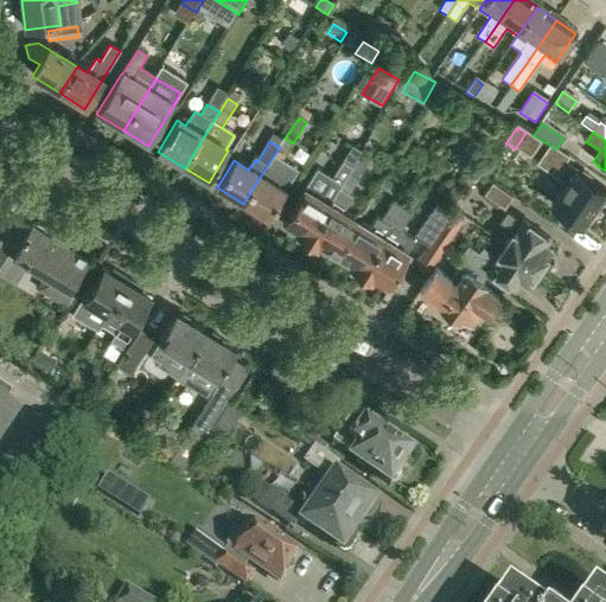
[(567,158),(555,149),(550,146),(537,165),(566,185),(550,207),(580,228),(582,223),(587,226),(597,212),(592,210),(605,192),(563,164),(567,158)]
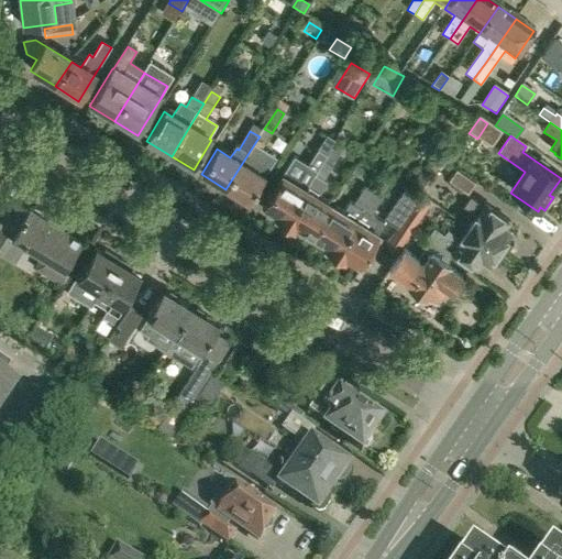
[(248,204),(264,178),(275,160),(261,151),(264,145),(256,141),(226,189),(248,204)]
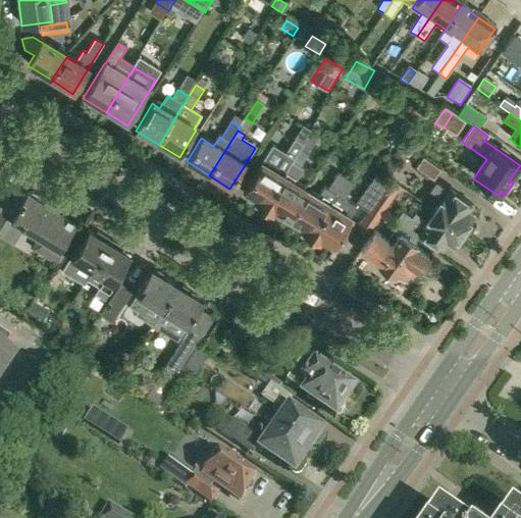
[(287,171),(299,151),(302,145),(294,140),(285,154),(272,146),(244,192),(266,206),(288,171),(287,171)]
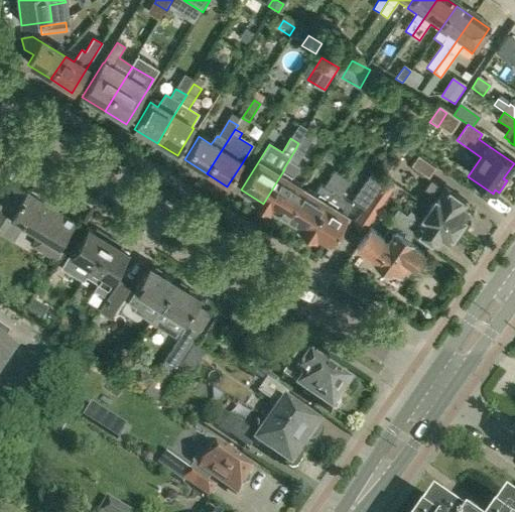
[(283,169),(284,169),(263,204),(286,219),(306,186),(293,178),(299,168),(296,166),(303,154),(295,149),(283,169)]
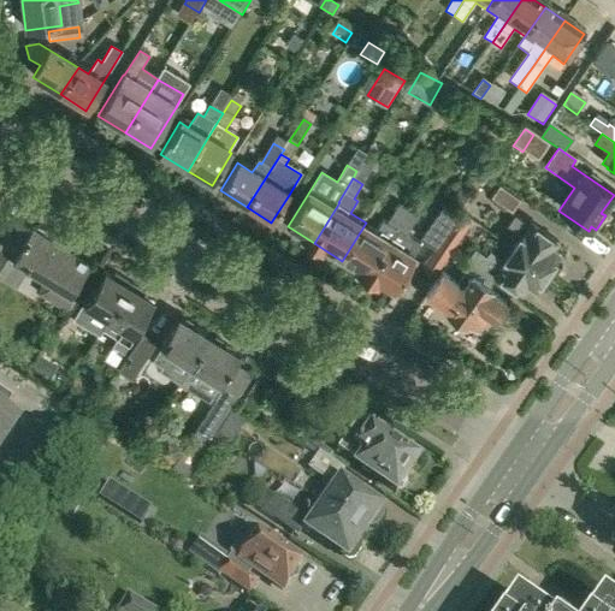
[(522,203),(501,189),(491,202),(513,218),(522,203)]
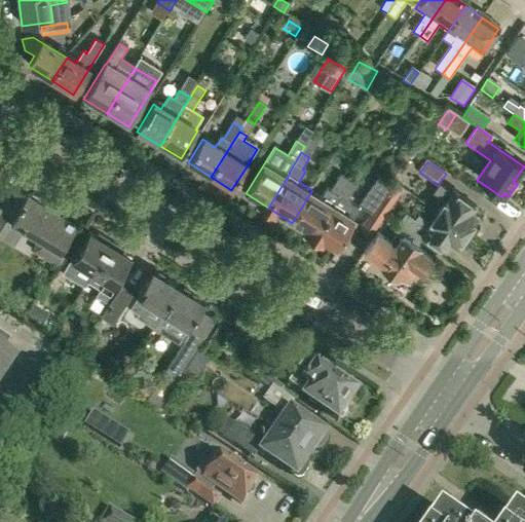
[(336,201),(348,182),(341,178),(331,193),(328,191),(324,197),(312,190),(292,223),(314,236),(337,202),(336,201)]
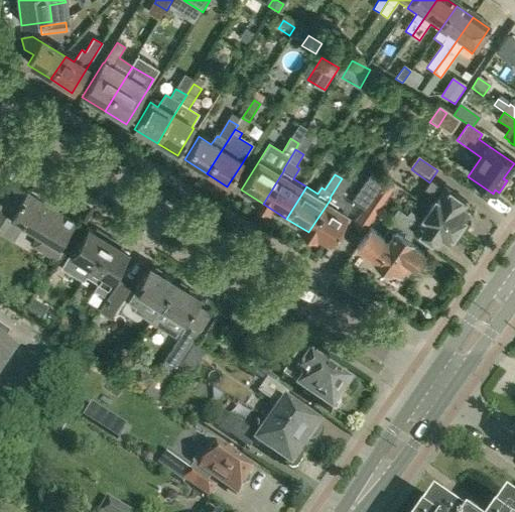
[(371,174),(352,203),(363,211),(383,182),(371,174)]
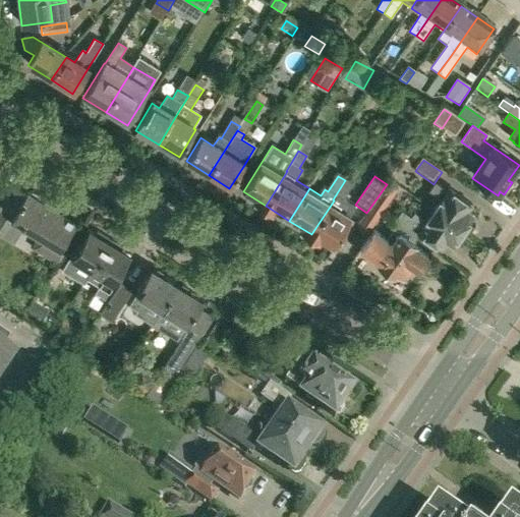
[(351,215),(355,208),(342,200),(351,184),(345,180),(333,199),(334,200),(311,234),(333,247),(352,216),(351,215)]
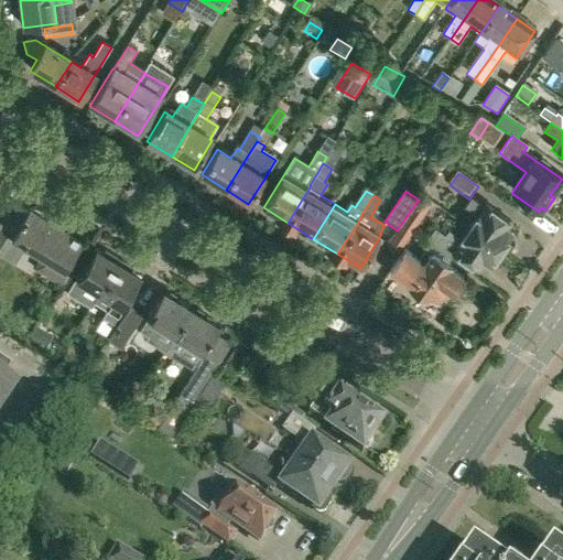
[(402,225),(411,232),(429,206),(419,200),(402,225)]
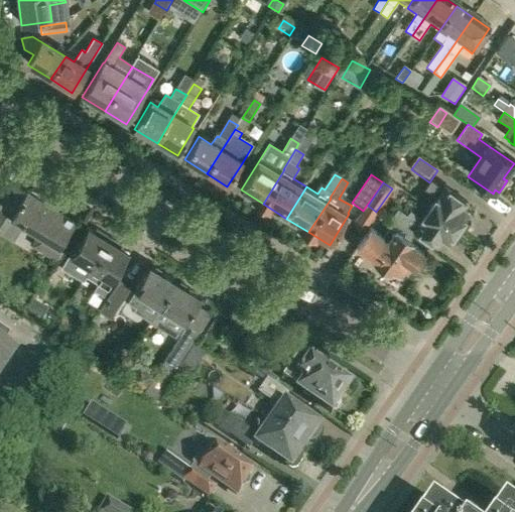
[(428,210),(463,234),(470,223),(465,220),(469,216),(462,211),(467,205),(442,188),(441,192),(430,184),(425,192),(435,199),(428,210)]
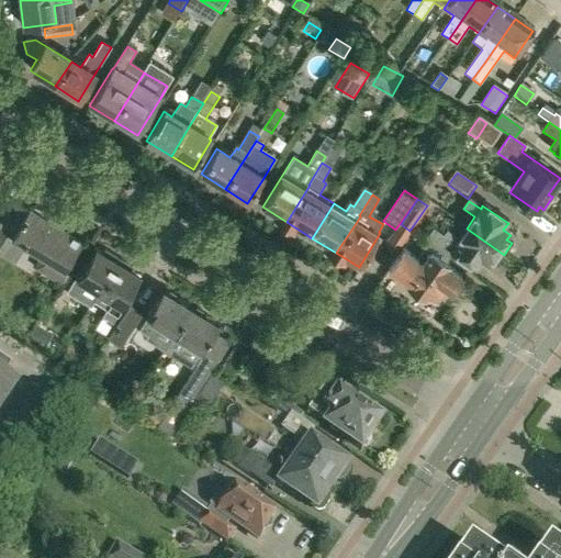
[(64,271),(68,264),(81,243),(29,210),(29,211),(15,203),(2,225),(0,224),(0,257),(2,258),(13,241),(42,258),(34,270),(49,280),(57,268),(64,271)]
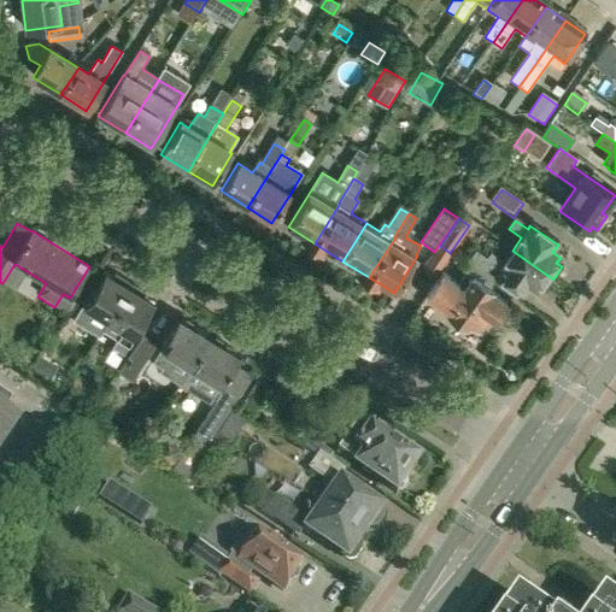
[(434,277),(450,253),(440,246),(423,271),(434,277)]
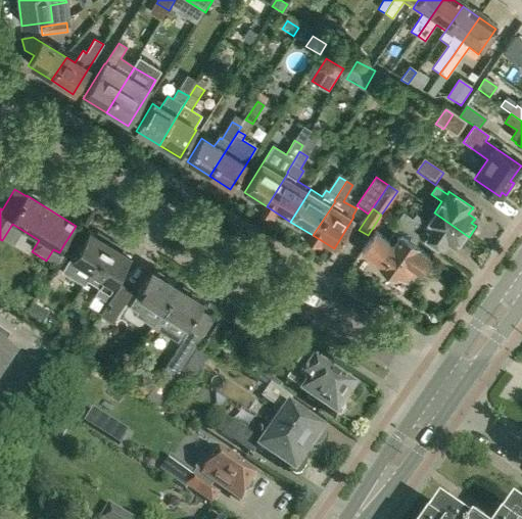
[(462,247),(469,237),(434,213),(426,224),(416,217),(414,220),(404,214),(395,225),(417,239),(420,235),(442,250),(447,244),(454,248),(457,244),(462,247)]
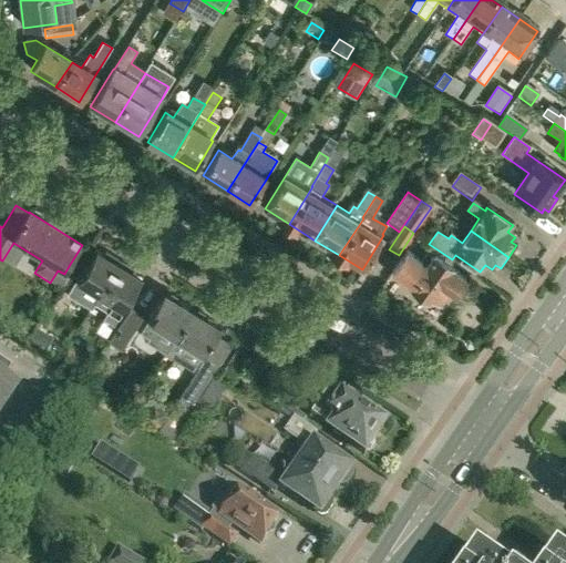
[(99,296),(117,267),(95,253),(79,278),(78,277),(64,298),(75,305),(85,288),(99,296)]
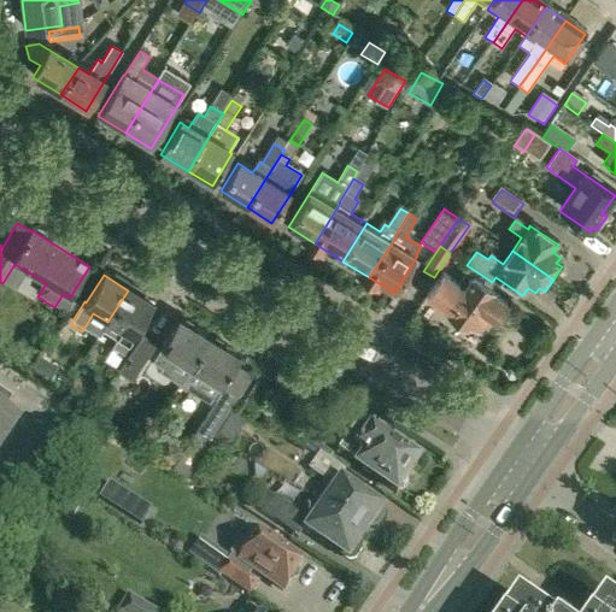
[(490,319),(493,322),(506,304),(492,293),(473,277),(469,282),(463,278),(458,286),(443,275),(427,296),(447,312),(451,316),(451,321),(458,327),(463,324),(467,328),(468,327),(479,335),(490,319)]
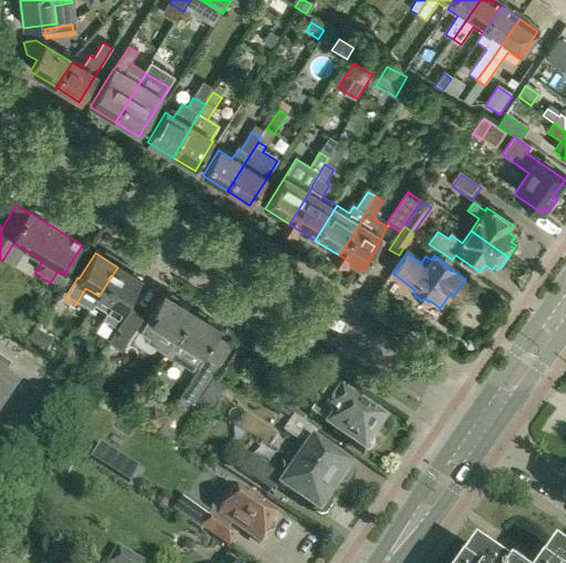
[(117,267),(99,296),(113,305),(102,321),(113,328),(125,307),(124,307),(140,280),(117,267)]
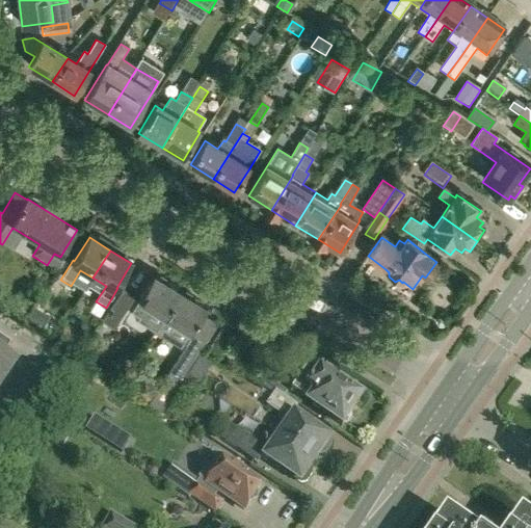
[(155,333),(180,292),(154,276),(131,314),(140,320),(138,322),(155,333)]
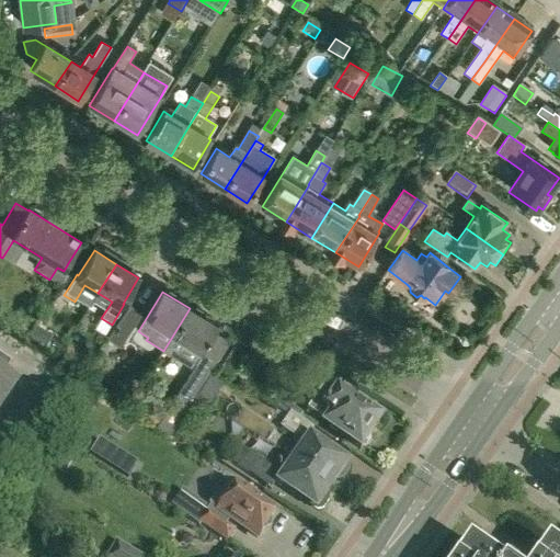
[(128,308),(107,342),(121,350),(141,316),(128,308)]
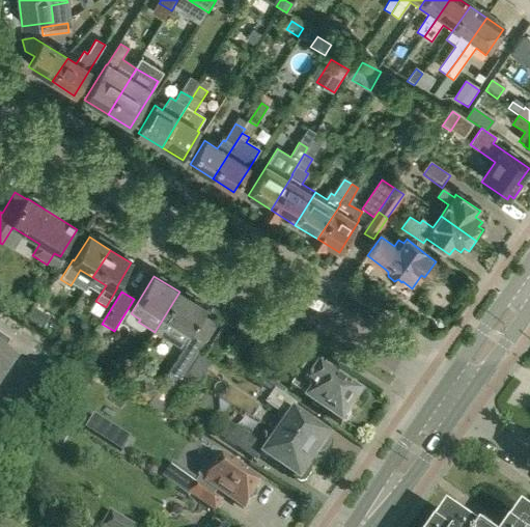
[(180,349),(190,334),(205,308),(179,292),(155,332),(180,349)]
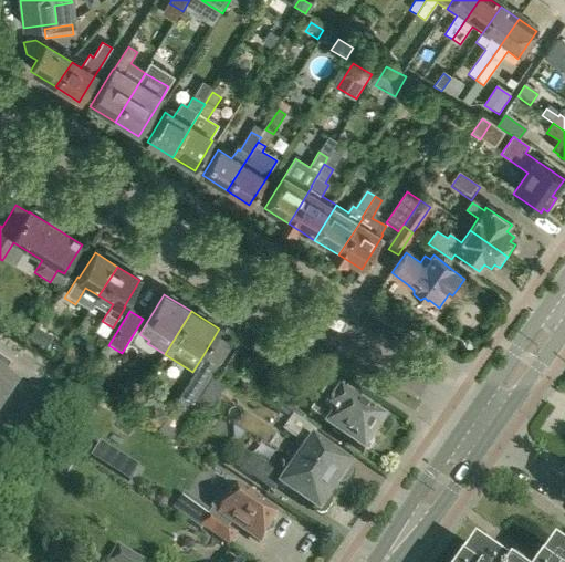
[(28,350),(50,364),(58,353),(34,339),(28,350)]
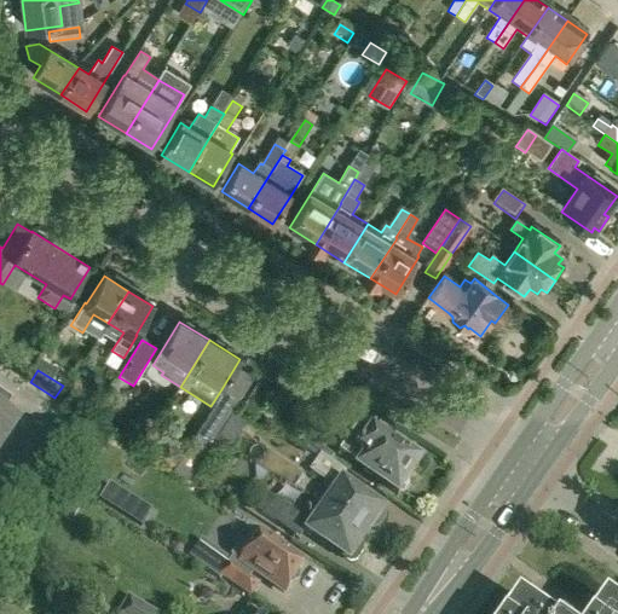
[(240,400),(225,392),(175,471),(190,480),(218,435),(231,415),(240,400)]
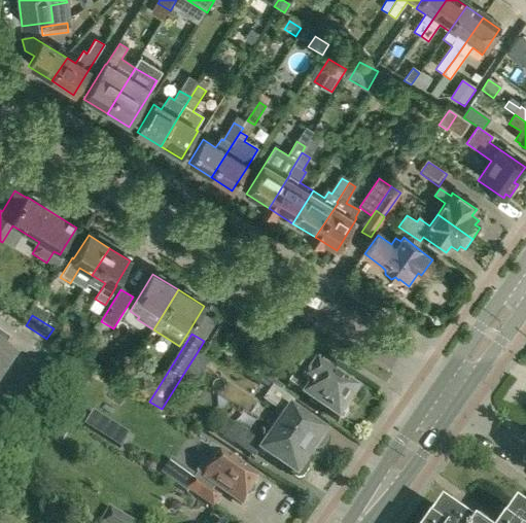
[(185,371),(197,378),(207,360),(197,353),(185,371)]
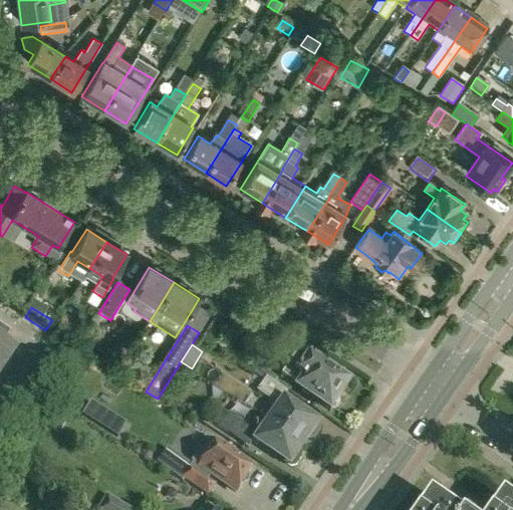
[(0,381),(15,359),(0,349),(0,381)]
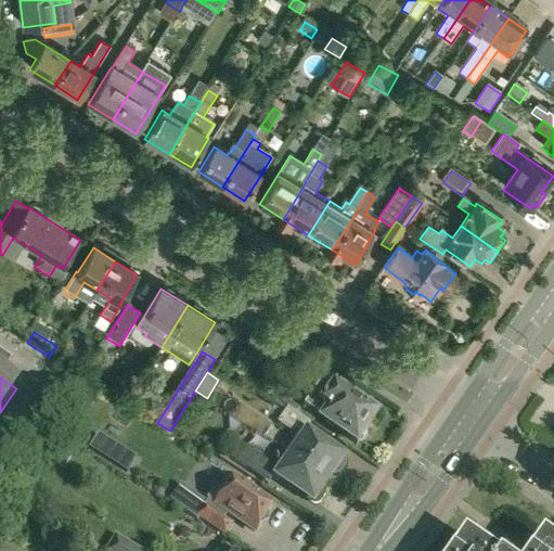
[(365,435),(375,421),(334,393),(321,385),(303,411),(322,425),(356,449),(358,446),(362,445),(365,439),(365,435)]
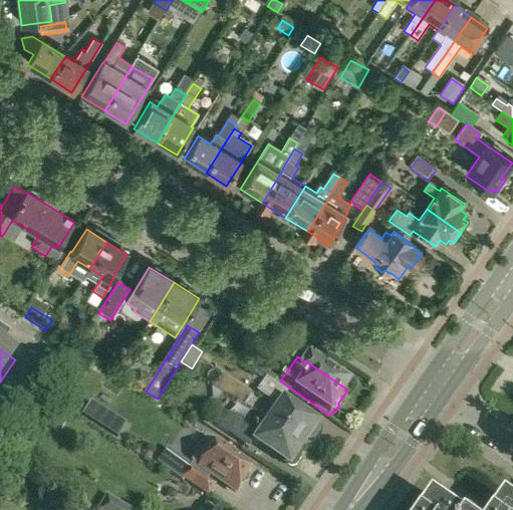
[(270,427),(303,450),(307,444),(309,445),(313,443),(318,437),(318,432),(277,404),(283,395),(265,383),(256,397),(269,406),(266,409),(277,417),(270,427)]
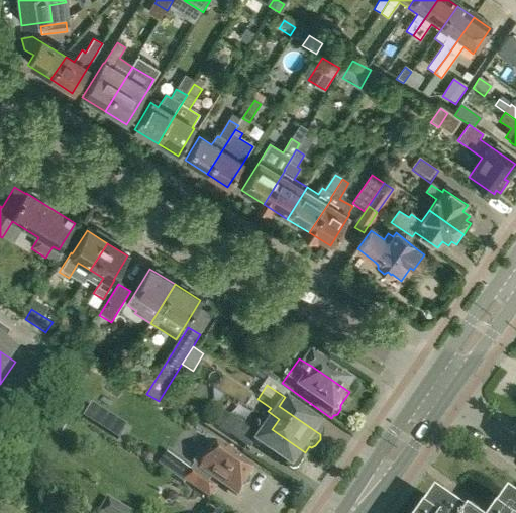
[(90,413),(82,426),(117,447),(125,434),(90,413)]
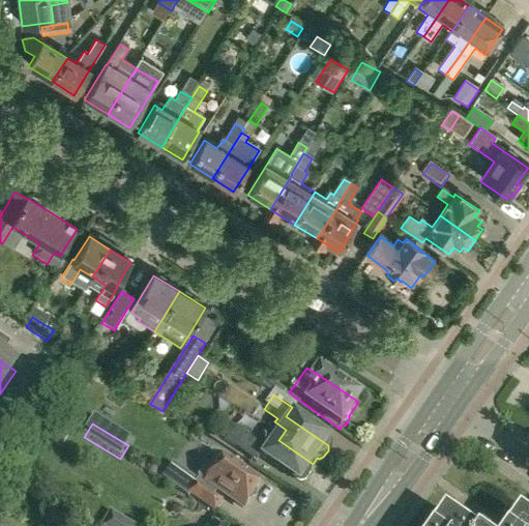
[(257,448),(243,439),(230,430),(219,443),(252,465),(258,457),(299,486),(304,485),(310,477),(309,472),(307,471),(313,464),(278,440),(270,451),(259,444),(257,448)]
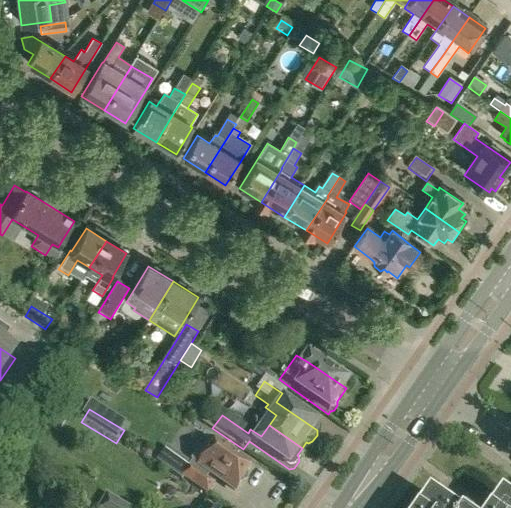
[(54,418),(44,432),(56,440),(66,426),(54,418)]
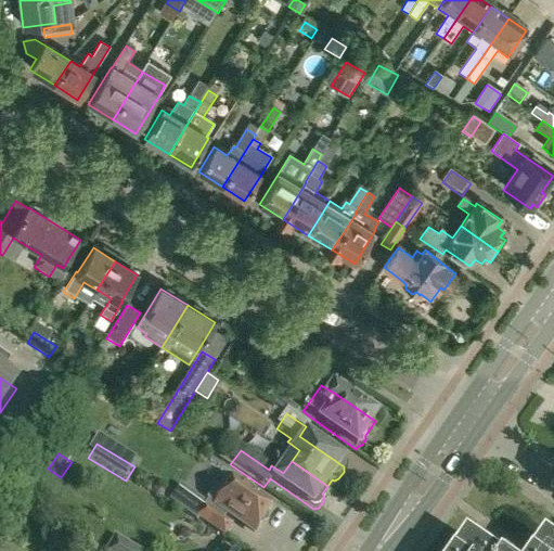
[(207,505),(197,522),(223,540),(231,529),(222,524),(227,519),(254,537),(271,512),(234,486),(223,478),(213,494),(215,495),(207,505)]
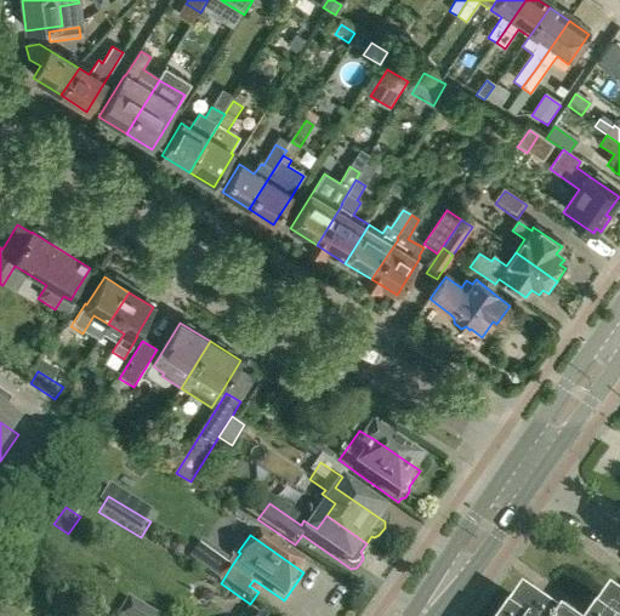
[(615,615),(607,609),(602,615),(532,615),(524,610),(518,605),(511,615),(615,615)]
